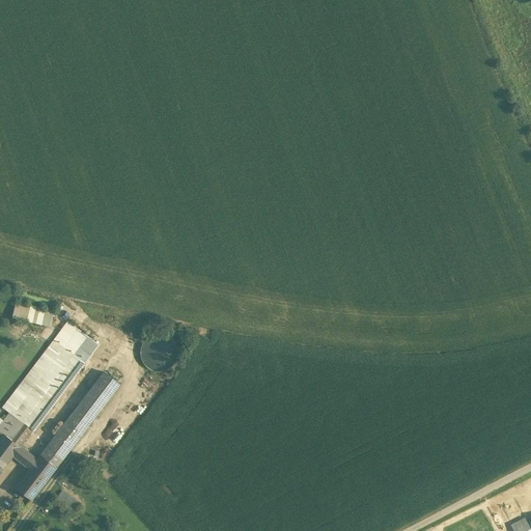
[(52,310),(16,302),(14,315),(49,324),(52,310)]
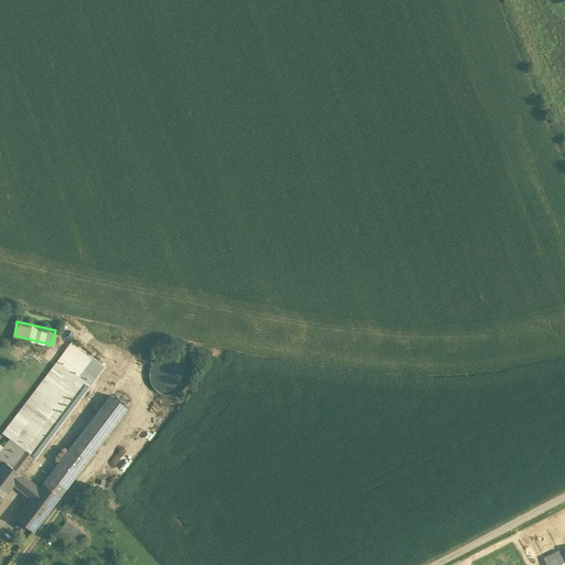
[(71,343),(52,369),(76,387),(96,361),(71,343)]
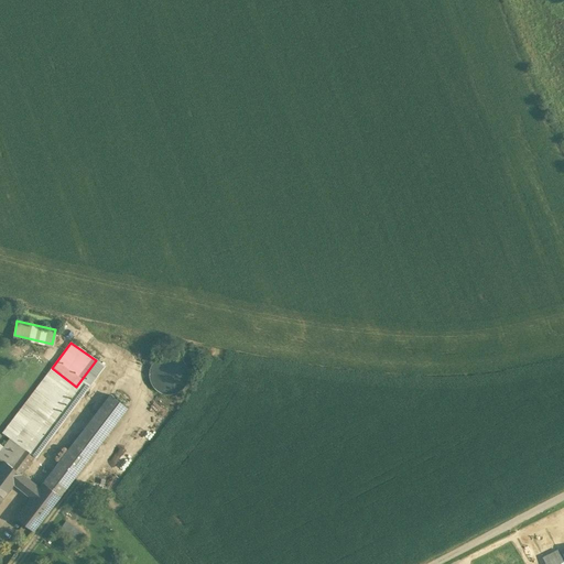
[(187,382),(188,375),(187,367),(183,360),(176,356),(169,355),(161,357),(154,361),(151,367),(149,375),(151,382),(155,389),(162,393),(170,394),(176,393),(183,389),(187,382)]
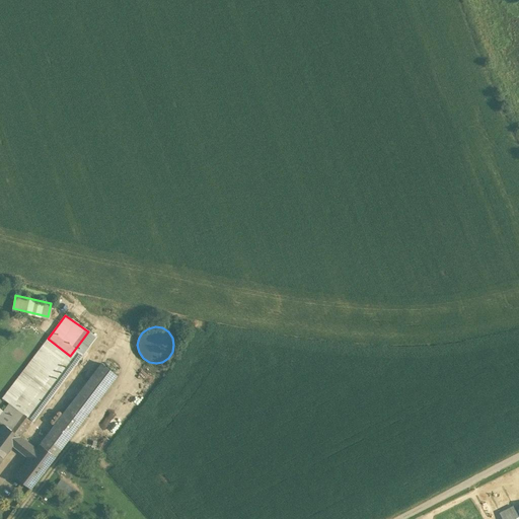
[(72,357),(77,361),(95,338),(88,331),(70,356),(71,357),(72,357)]
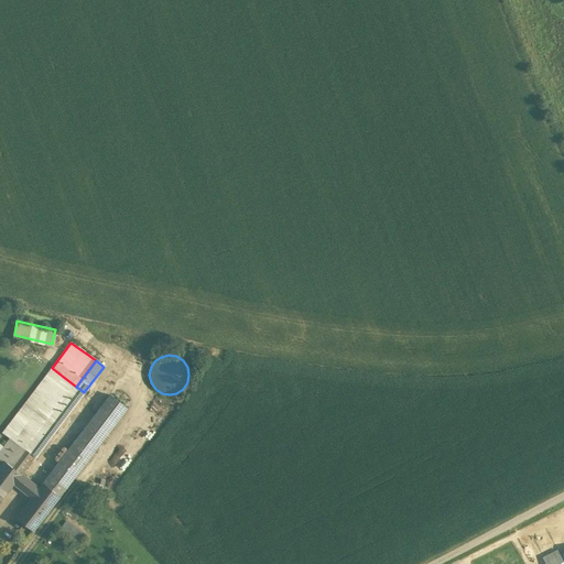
[(52,368),(3,432),(9,436),(10,437),(34,456),(35,457),(84,392),(78,388),(77,388),(76,387),(52,368)]
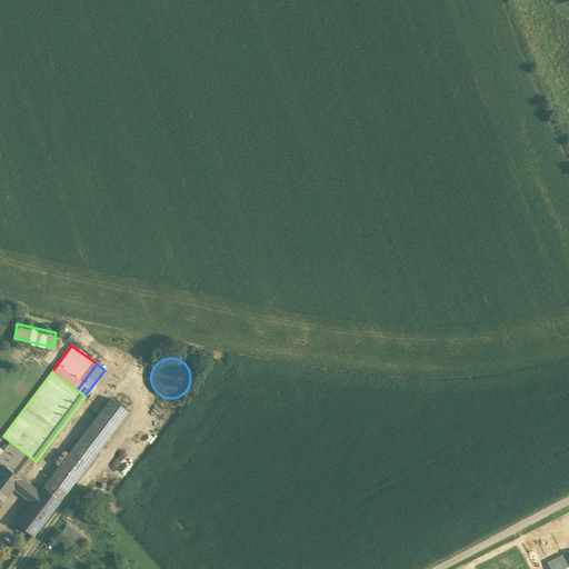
[(111,398),(43,487),(61,500),(129,412),(111,398)]
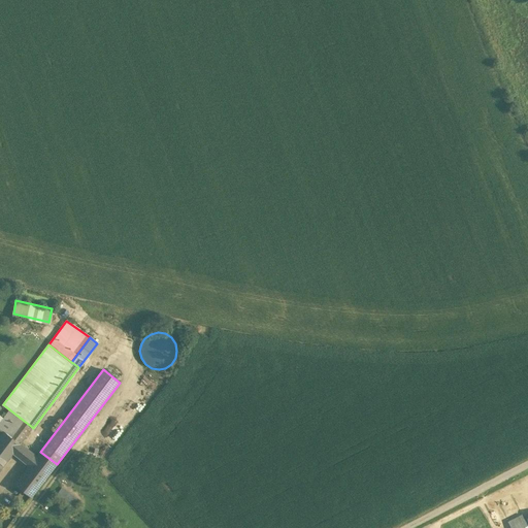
[(32,427),(9,409),(0,422),(0,427),(20,443),(32,427)]
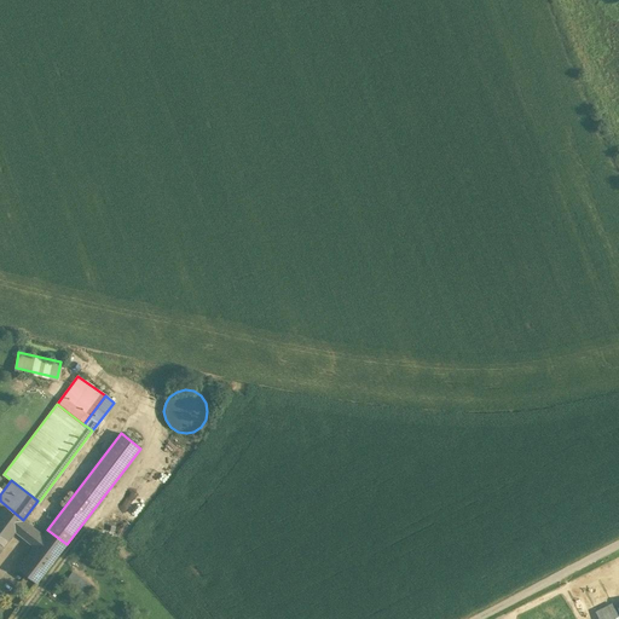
[(0,501),(0,545),(3,548),(15,531),(23,520),(0,501)]
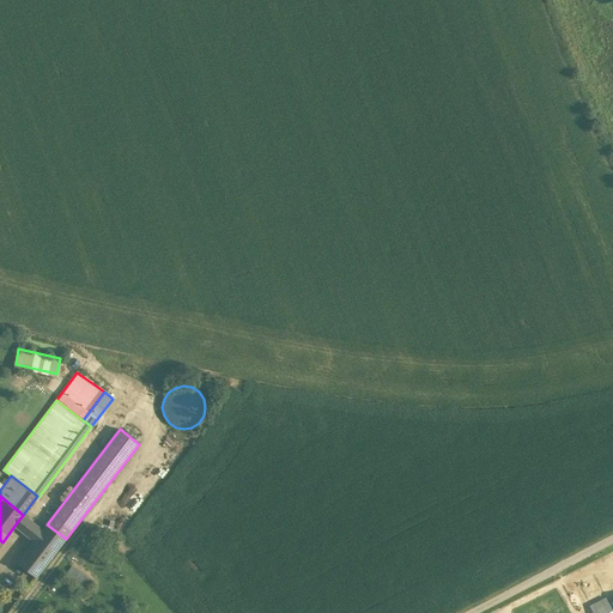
[(37,526),(23,515),(14,526),(28,536),(37,526)]
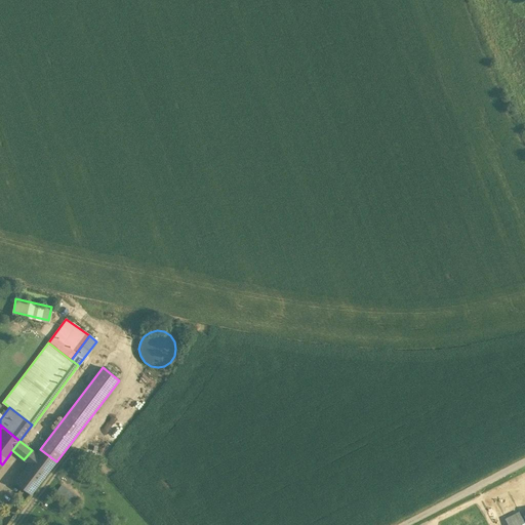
[(29,463),(14,482),(31,494),(56,461),(40,449),(36,454),(29,463)]
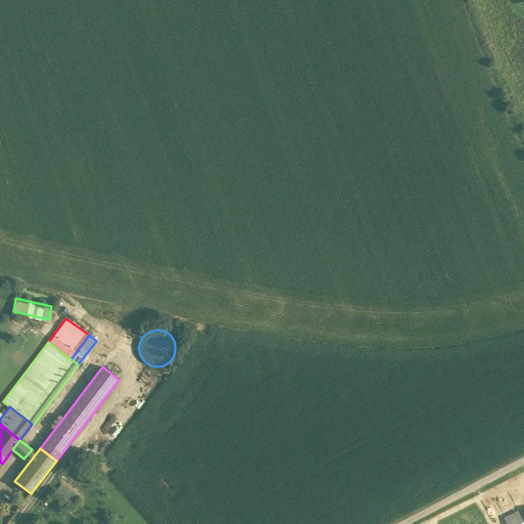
[(32,449),(24,459),(29,463),(36,453),(32,449)]
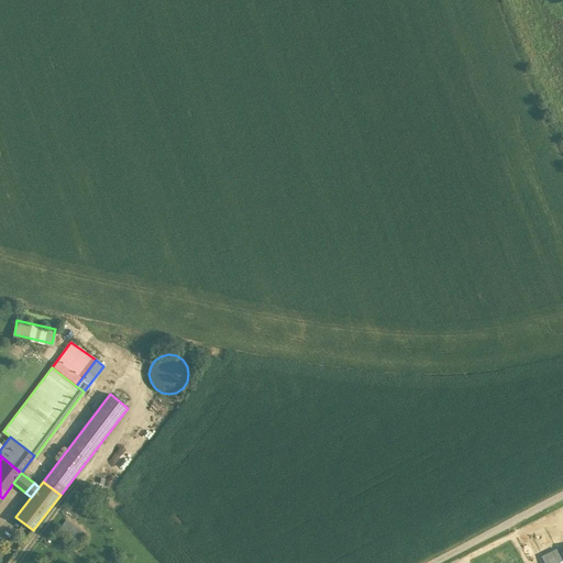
[(76,540),(80,533),(65,525),(61,530),(76,540)]
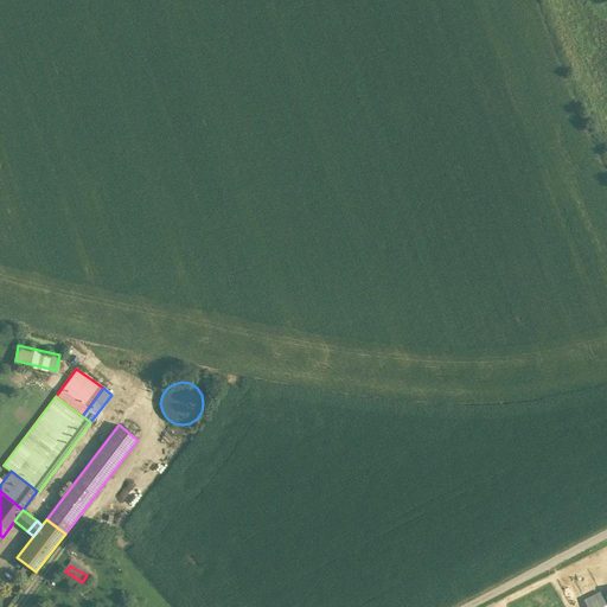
[(587,606),(600,606),(602,606),(606,605),(600,592),(583,600),(587,606)]
